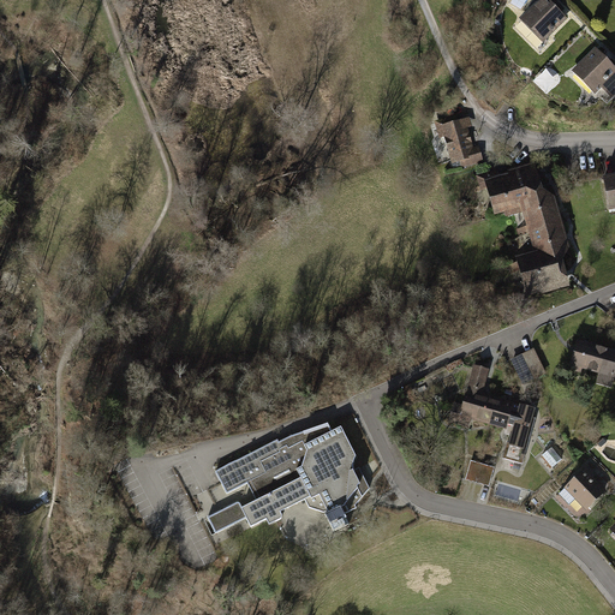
[(549,0),(543,0),(521,22),(541,42),(567,18),(549,0)]
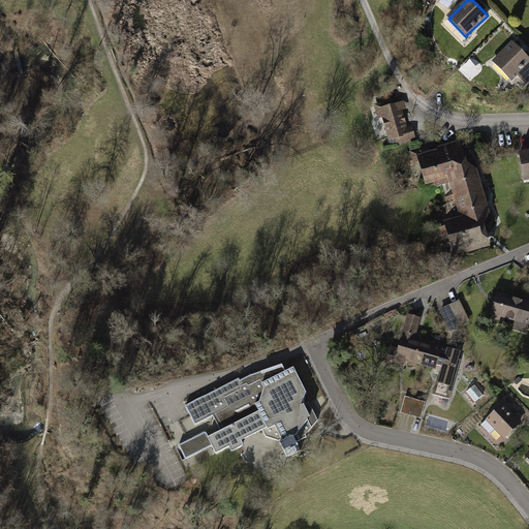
[(528,58),(514,42),(494,61),(512,80),(522,71),(528,79),(528,58)]
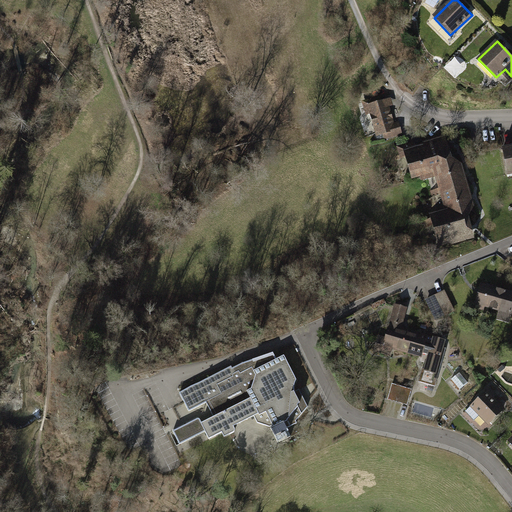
[(456,81),(465,70),(456,62),(446,72),(456,81)]
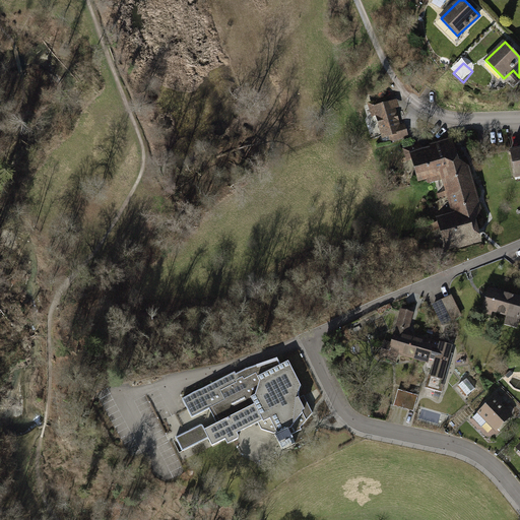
[(408,137),(405,124),(400,126),(395,108),(399,107),(397,100),(387,103),(386,98),(368,103),(372,117),(376,115),(382,138),(390,136),(391,141),(408,137)]
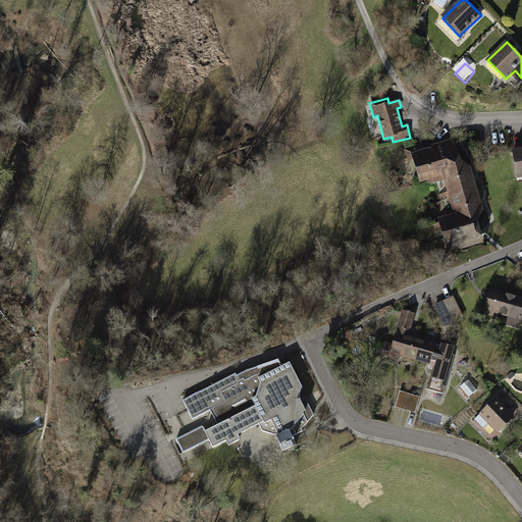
[(417,151),(412,153),(420,180),(429,177),(431,184),(444,179),(459,155),(454,151),(450,138),(431,144),(432,146),(423,149),(420,140),(414,141),(417,151)]
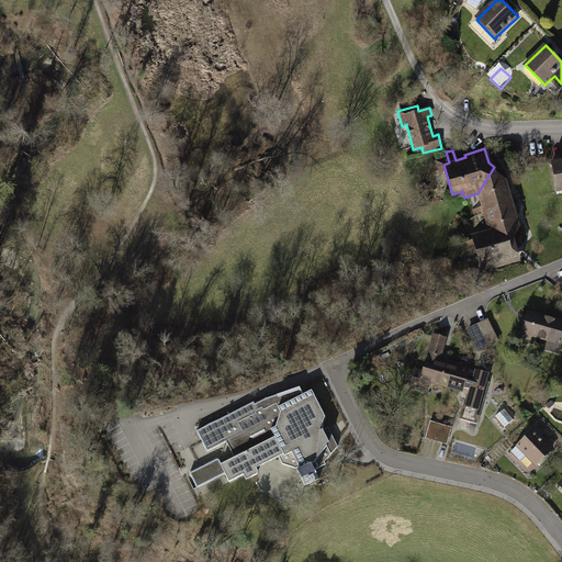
[(561,159),(552,161),(558,192),(561,191),(561,159)]
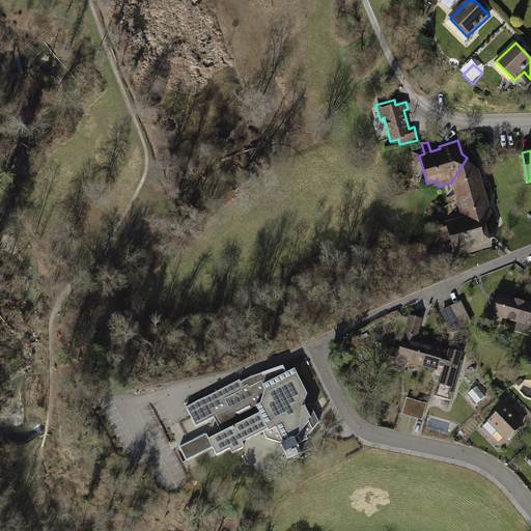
[(469,164),(467,158),(451,183),(455,198),(485,190),(479,170),(469,164)]
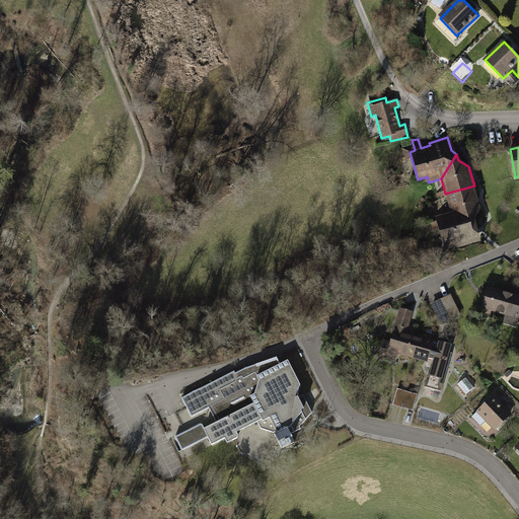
[(480,208),(474,186),(445,194),(451,212),(474,220),(480,208)]
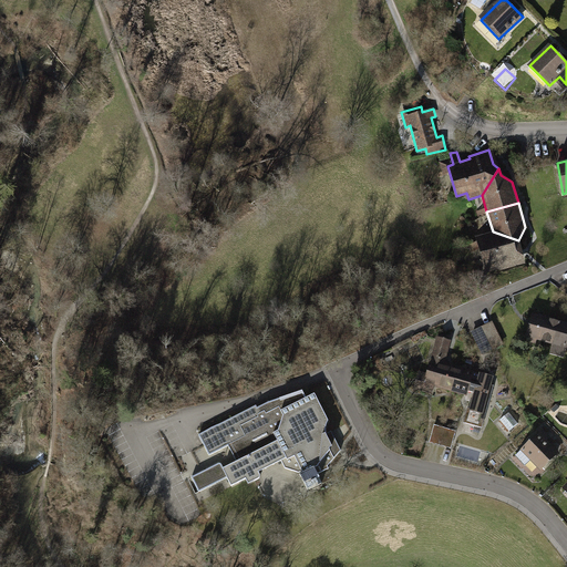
[(526,264),(518,240),(493,232),(476,236),(486,271),(498,268),(500,271),(526,264)]
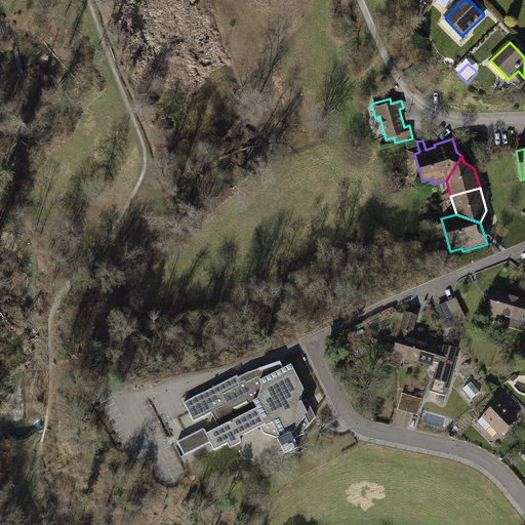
[(524,321),(524,299),(493,290),(487,312),(524,322),(524,321)]
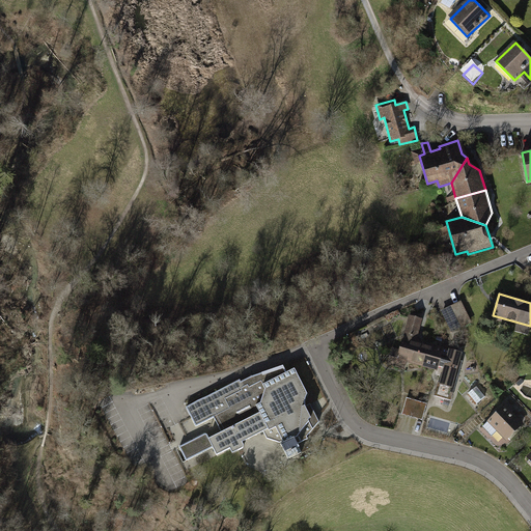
[(462,302),(451,306),(462,328),(472,323),(462,302)]
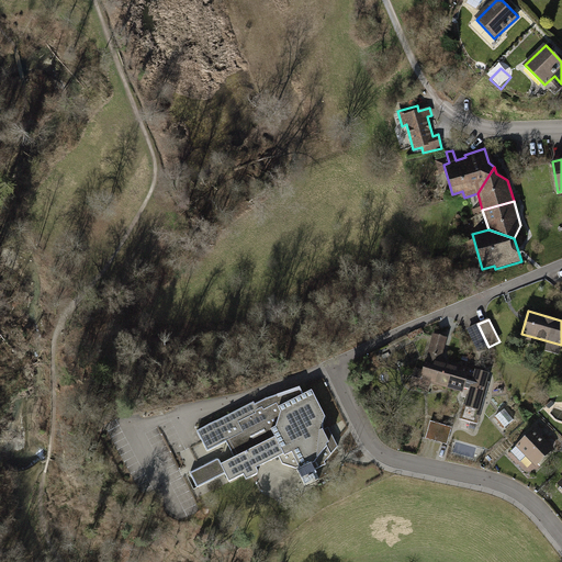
[(489,347),(478,324),(467,329),(478,352),(489,347)]
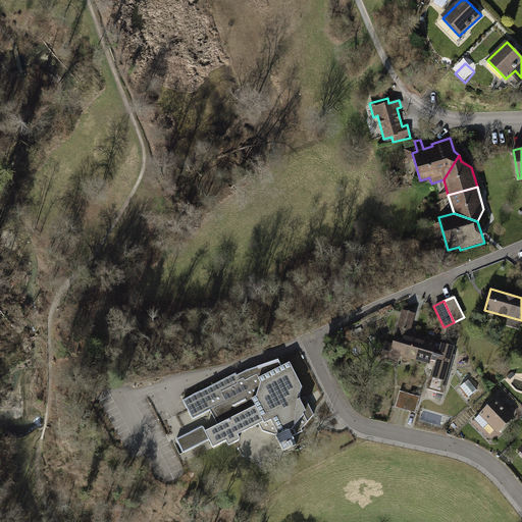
[(418,360),(424,340),(408,334),(414,313),(403,310),(397,333),(396,332),(393,344),(385,343),(381,358),(397,362),(399,355),(418,360)]
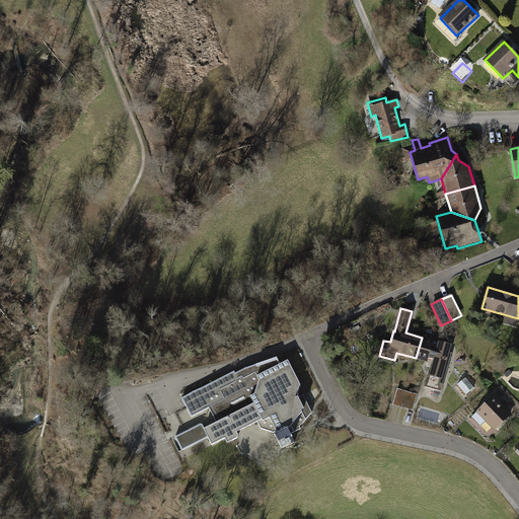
[(450,345),(422,338),(416,358),(429,362),(428,367),(432,368),(430,374),(428,374),(425,387),(441,391),(452,354),(448,353),(450,345)]
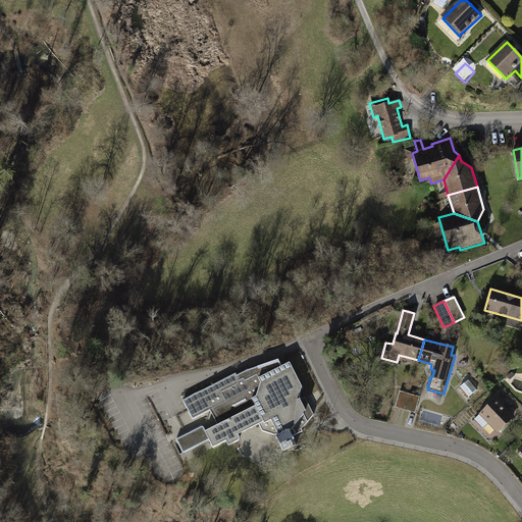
[(212,410),(220,425),(206,432),(204,428),(203,427),(201,427),(177,439),(184,453),(210,439),(214,448),(226,441),(228,446),(238,441),(239,439),(239,438),(238,435),(260,425),(262,431),(275,435),(282,451),(296,445),(292,436),(302,431),(301,429),(314,415),(305,397),(301,400),(300,397),(300,395),(301,392),(302,389),(303,387),(291,362),(281,366),(278,360),(248,371),(237,376),(236,374),(184,401),(194,419),(212,410)]
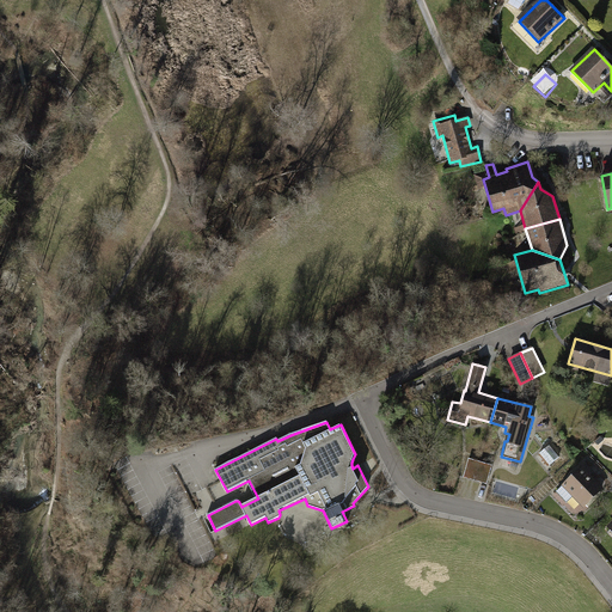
[(560,458),(549,446),(540,453),(551,465),(560,458)]
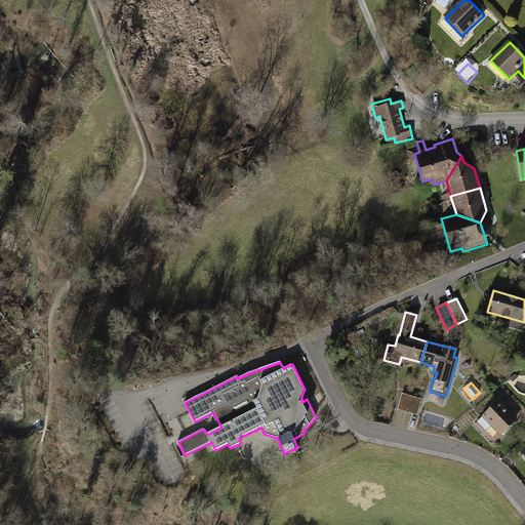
[(411,413),(416,398),(402,394),(398,409),(411,413)]
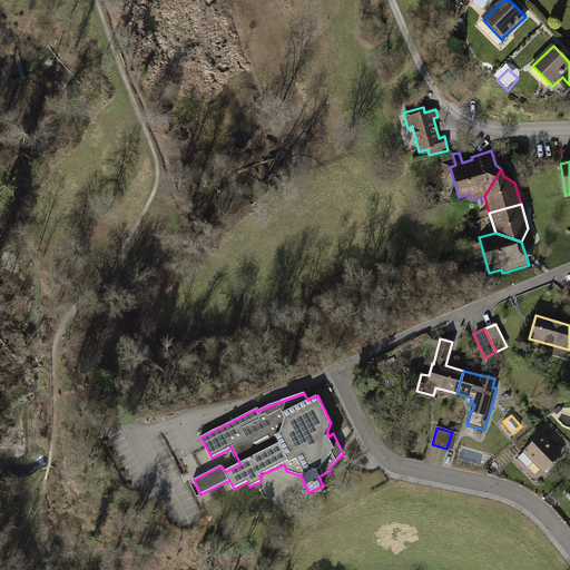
[(546,431),(523,451),(544,473),(563,455),(551,443),(553,440),(546,431)]
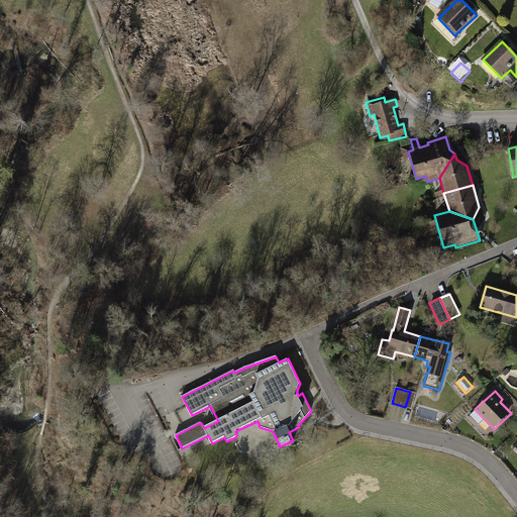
[(410,392),(405,407),(411,409),(416,393),(410,392)]
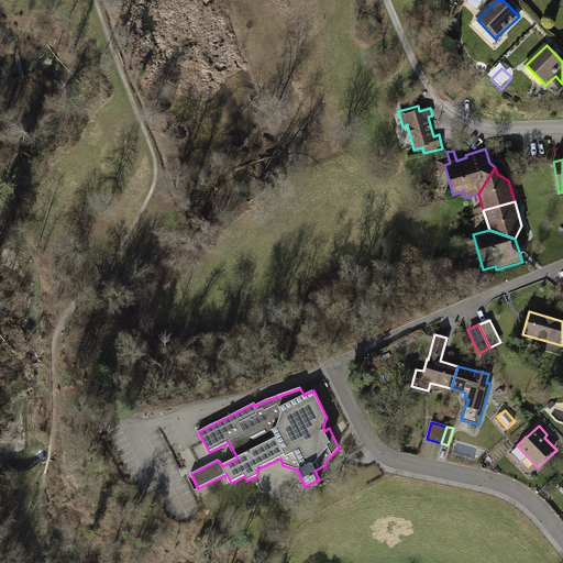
All buildings are outlined.
